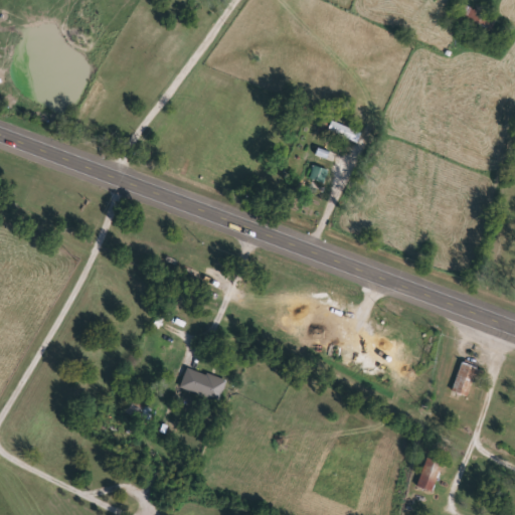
[(494,21),(490,30),(457,13),(461,4),(494,21)]
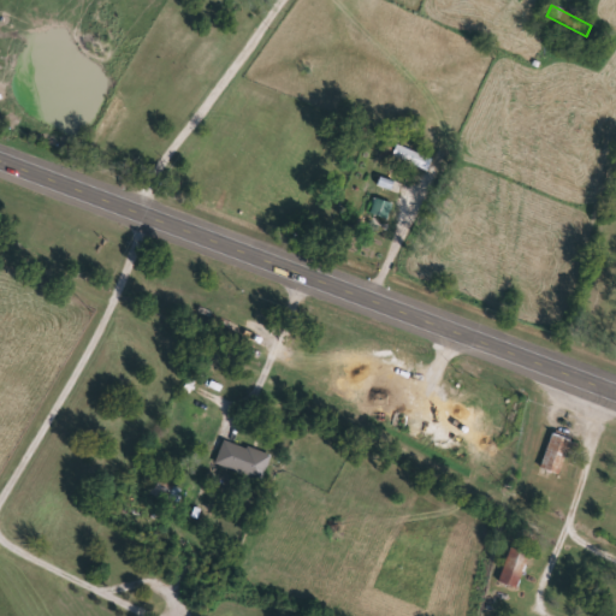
[(425,155),(400,144),(395,155),(420,165),(425,155)]
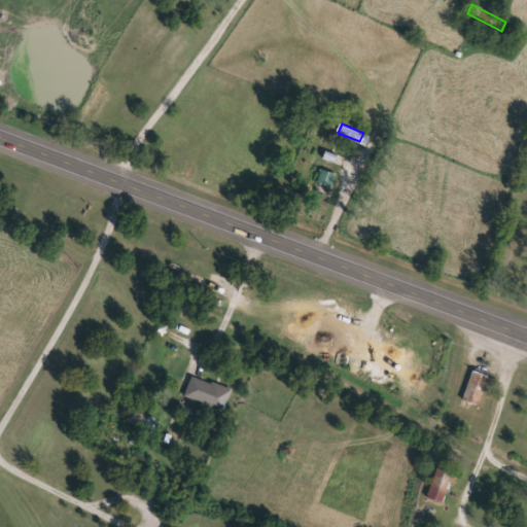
[(335,187),(338,174),(322,170),(319,183),(335,187)]
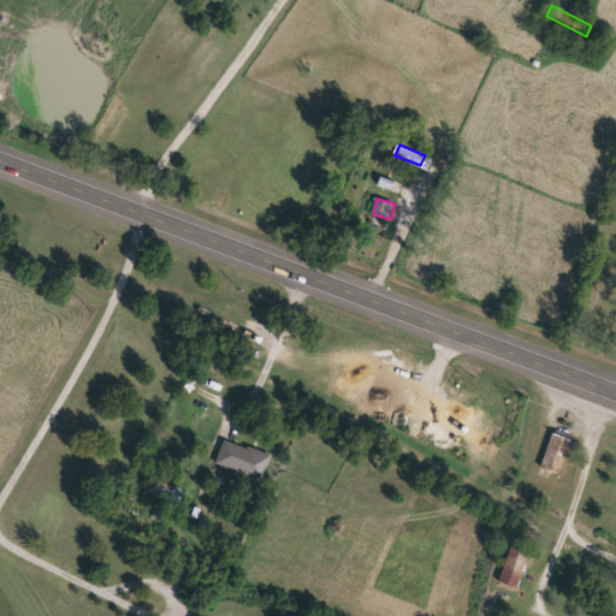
[(573,455),(566,452),(558,475),(539,469),(550,434),(576,443),(573,455)]
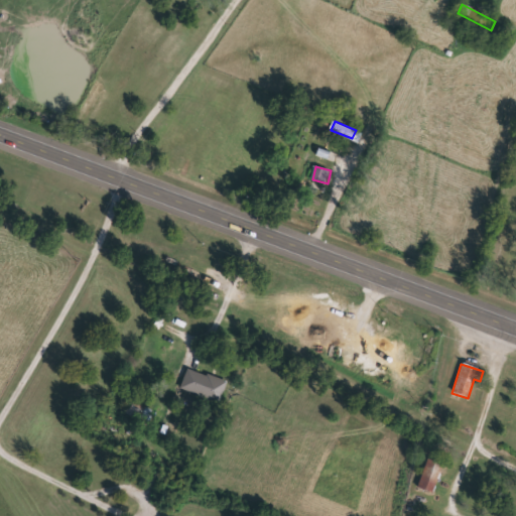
[(226,382),(218,403),(183,391),(191,369),(226,382)]
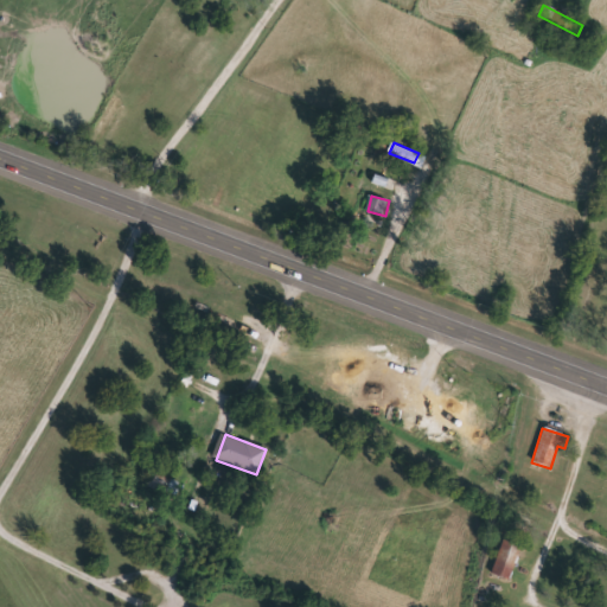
[(145,483),(157,462),(172,471),(168,477),(181,484),(173,499),(145,483)]
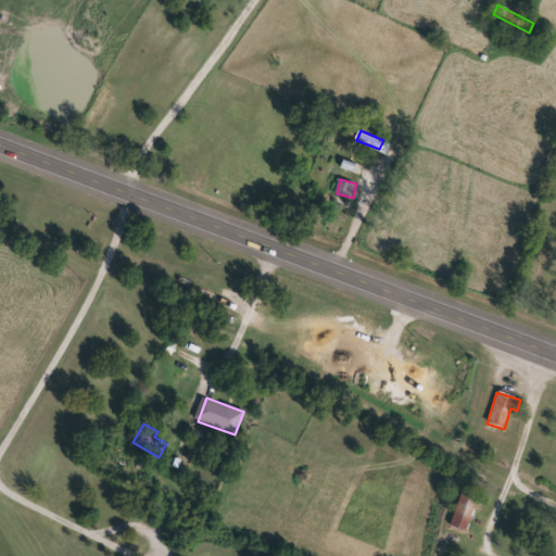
[(469,523),(453,518),(460,495),(477,501),(469,523)]
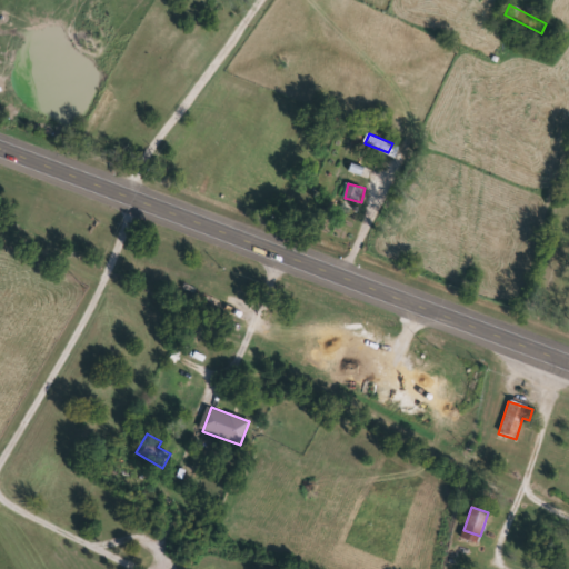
All buildings are outlined.
